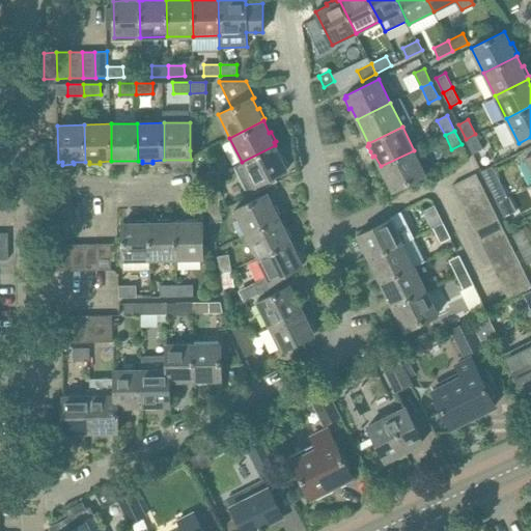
[(466,139),(473,154),(482,149),(475,134),(466,139)]
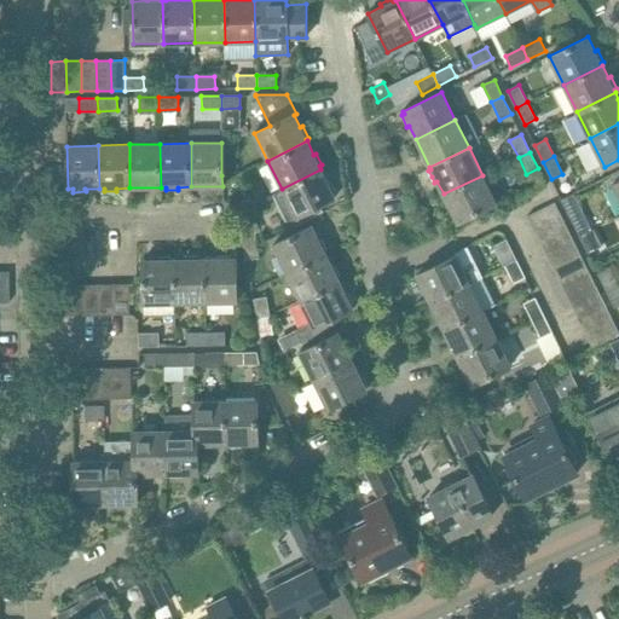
[(328,183),(320,169),(282,189),(295,217),(335,197),(333,194),(335,192),(329,181),(328,183)]
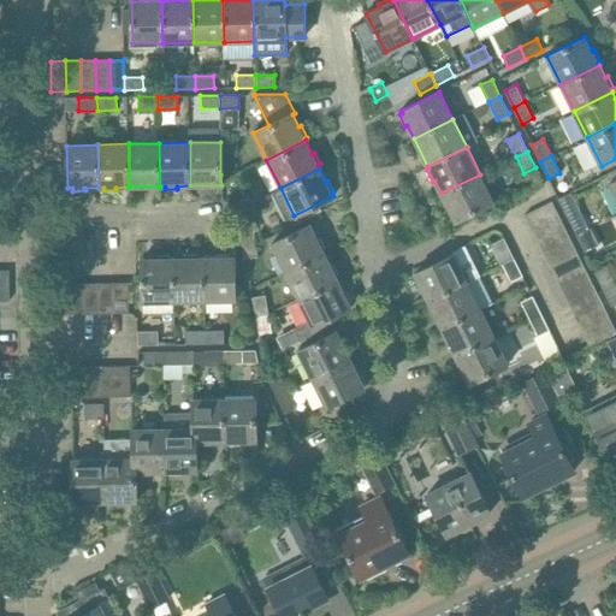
[(480,175),(442,193),(443,196),(440,197),(445,208),(448,207),(455,221),(493,202),(480,175)]
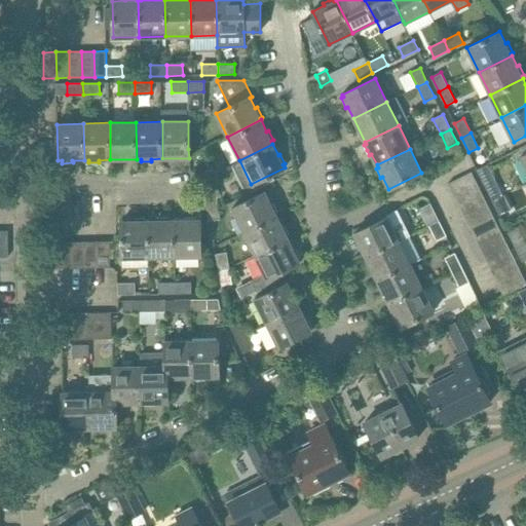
[(205,171),(205,173),(205,187),(217,187),(216,171),(205,171)]
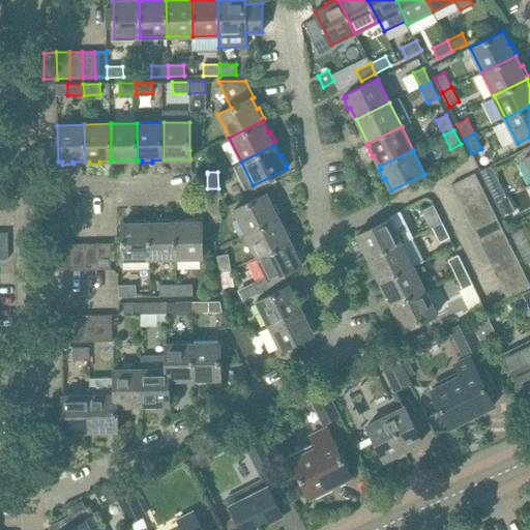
[(451,185),(457,196),(479,184),(474,173),(451,185)]
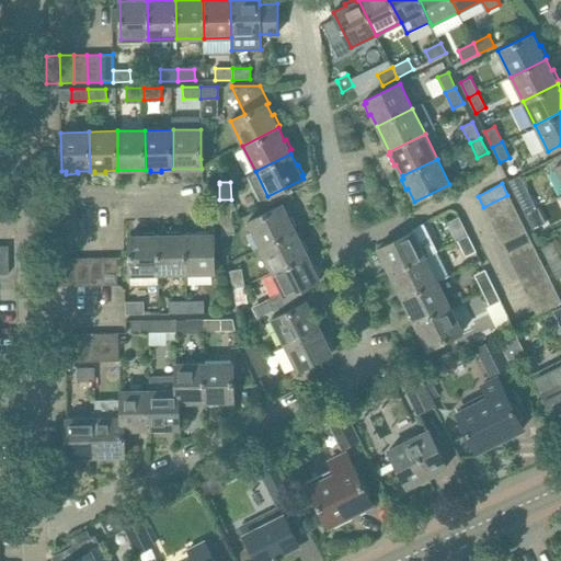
[(517,198),(525,214),(536,209),(527,193),(517,198)]
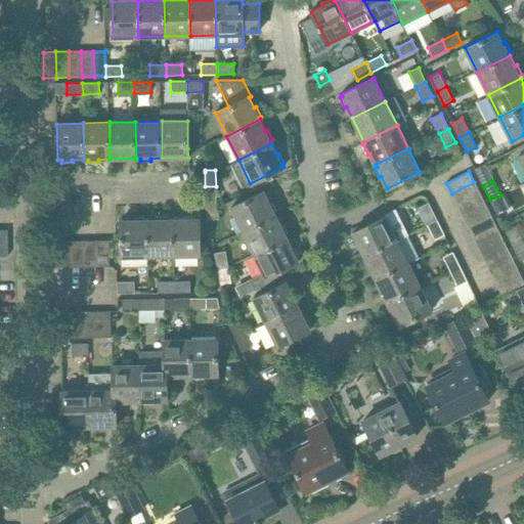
[(474,182),(451,193),(456,205),(480,193),(474,182)]
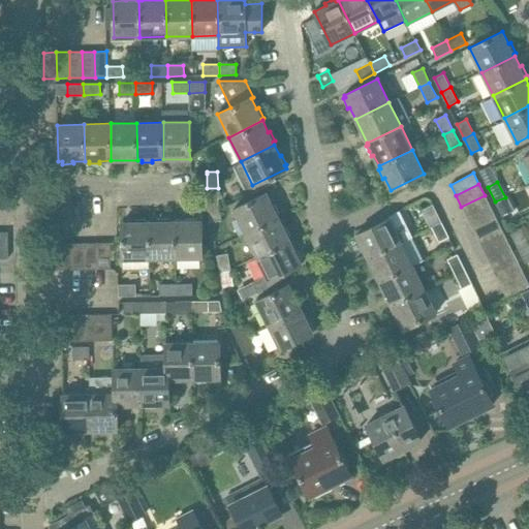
[(218,188),(207,188),(207,204),(218,204),(218,188)]
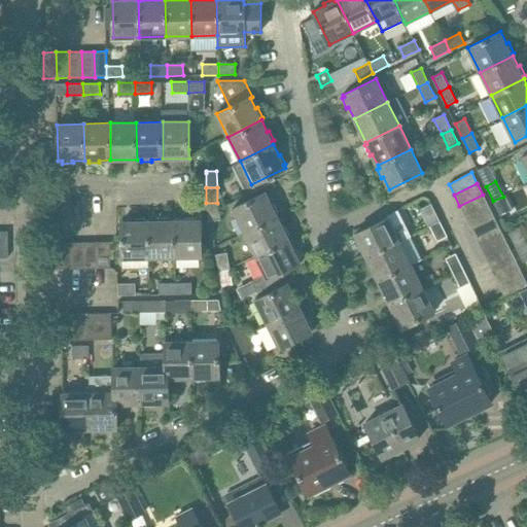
[(232,209),(244,233),(277,216),(276,213),(278,212),(273,203),(271,204),(266,191),(232,209)]
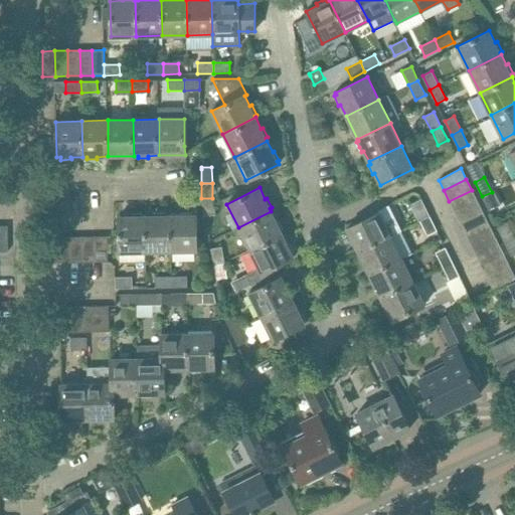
[(449,201),(455,213),(478,201),(472,190),(449,201)]
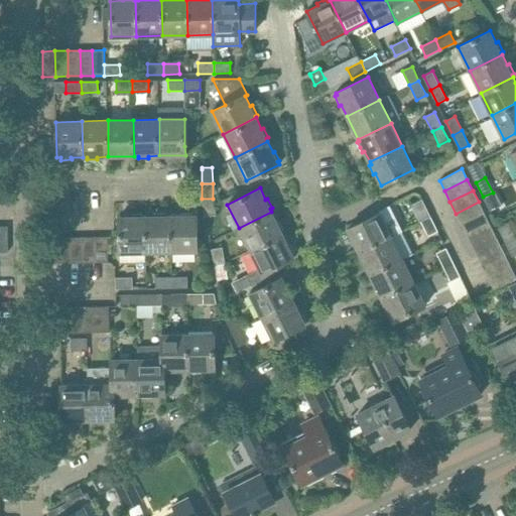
[(499,207),(493,192),(483,197),(490,211),(499,207)]
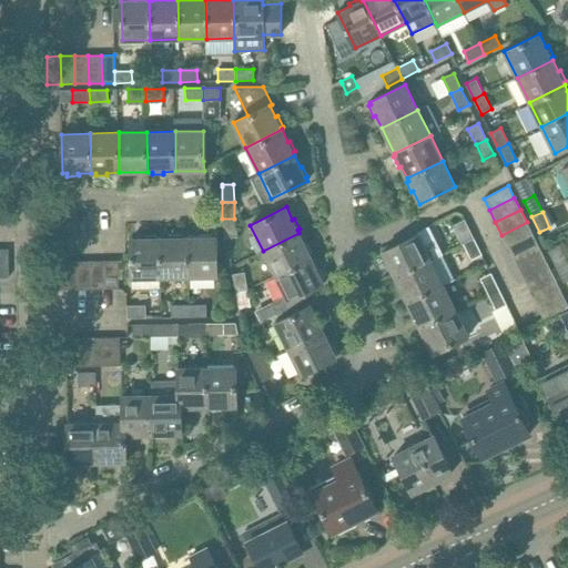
[(234,219),(222,219),(222,221),(223,222),(226,239),(237,236),(234,220),(234,219)]
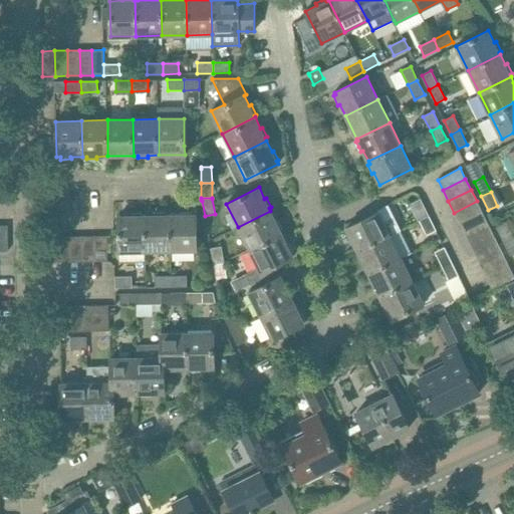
[(477,201),(454,213),(459,222),(482,212),(477,201)]
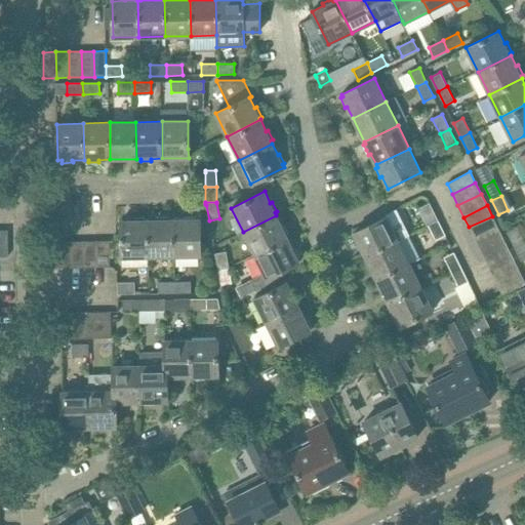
[(429,226),(438,220),(432,208),(421,213),(429,226)]
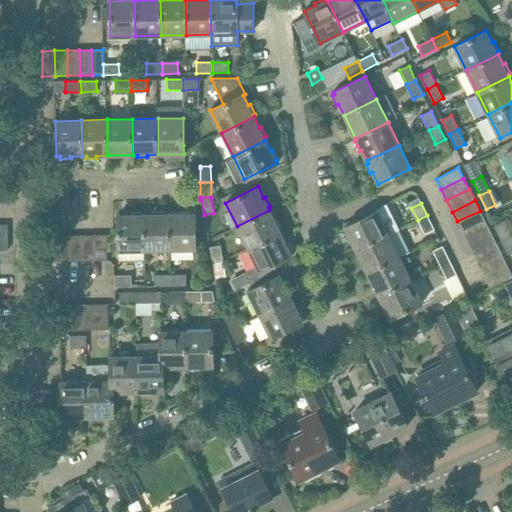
[(237,226),(248,249),(281,232),(279,229),(281,228),(276,219),(274,220),(269,210),(237,226)]
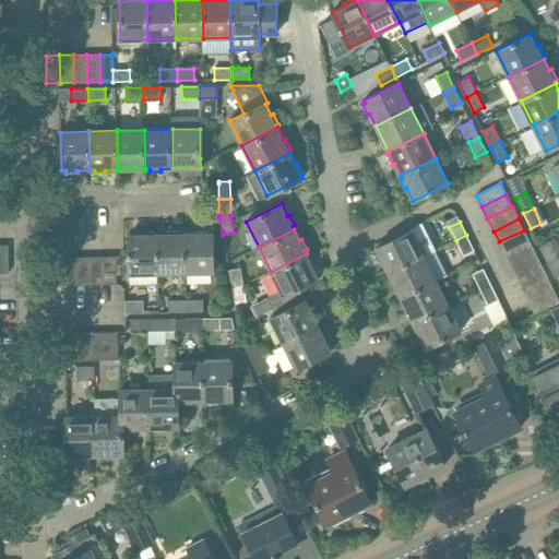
[(198,234),(185,234),(186,273),(214,273),(213,233),(209,234),(209,230),(198,232),(198,234)]
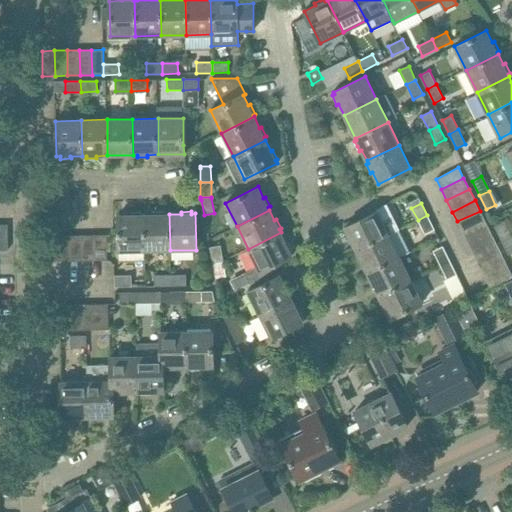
[(356,251),(388,235),(377,211),(344,227),(346,230),(344,231),(349,241),(351,240),(356,251)]
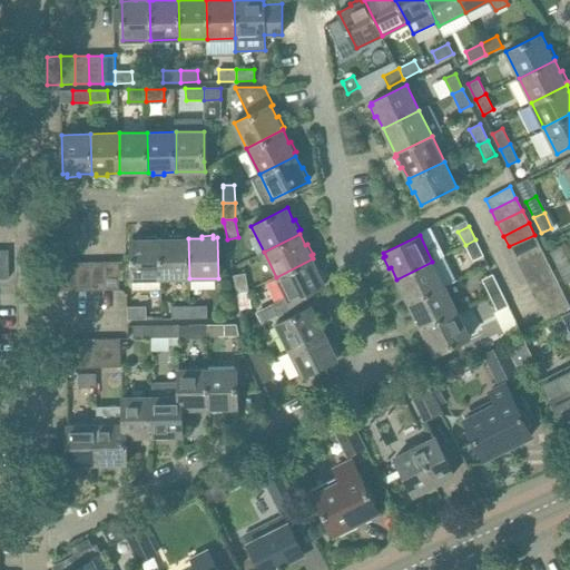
[(509,246),(514,259),(540,247),(534,235),(509,246)]
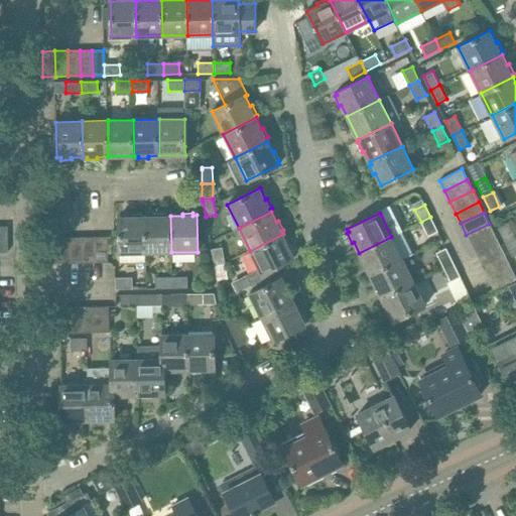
[(156,216),(145,217),(146,253),(171,252),(170,216),(167,216),(167,214),(156,214),(156,216)]
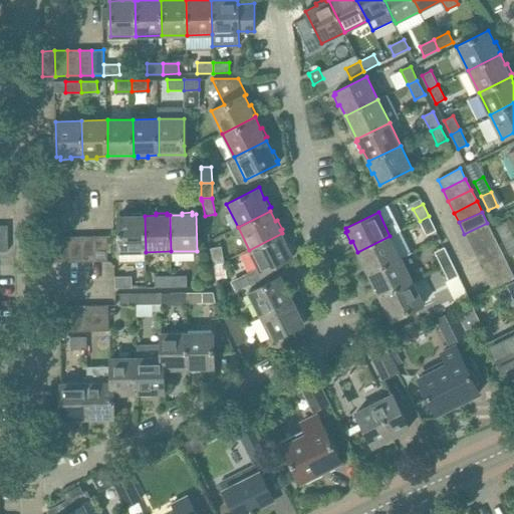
[(146,261),(146,252),(145,216),(117,216),(118,261),(146,261)]
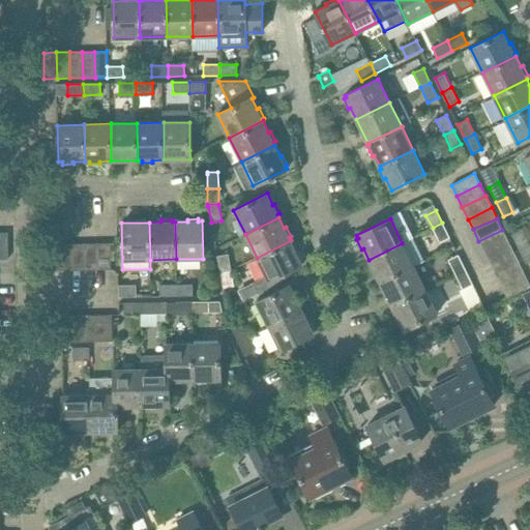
[(450,239),(442,223),(433,228),(441,244),(450,239)]
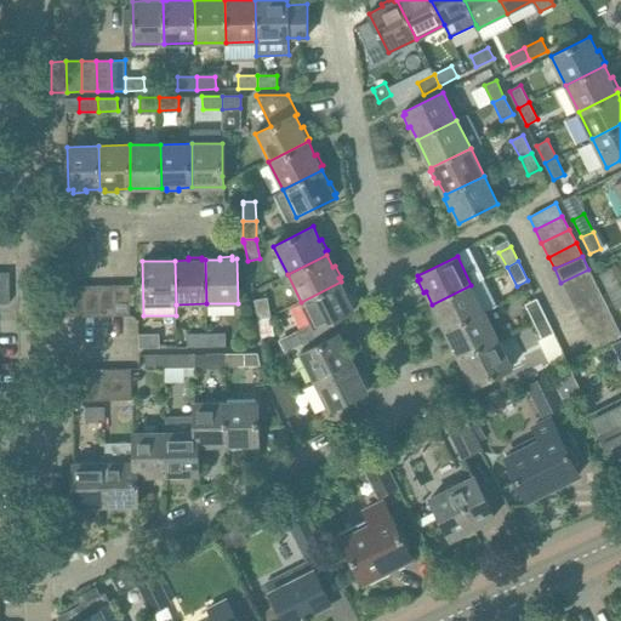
[(608,292),(620,286),(611,268),(599,274),(608,292)]
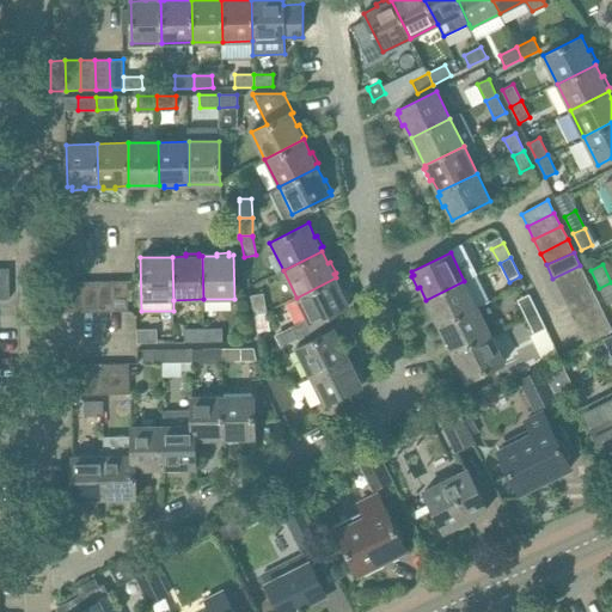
[(580,265),(552,279),(560,292),(587,279),(580,265)]
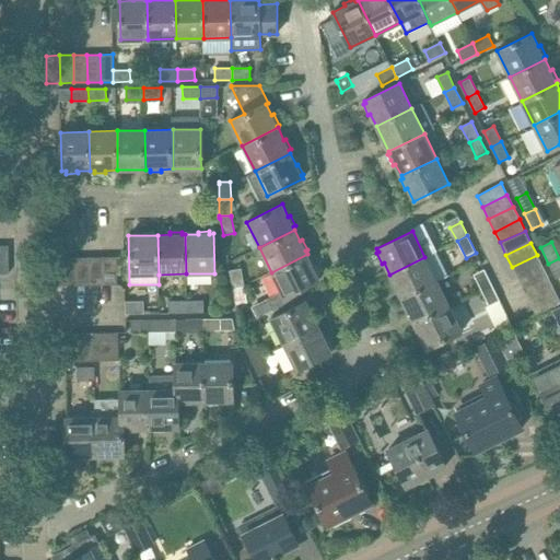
[(313,266),(307,254),(271,272),(281,291),(267,299),(272,310),(298,298),(294,292),(319,279),(317,276),(319,275),(315,265),(313,266)]
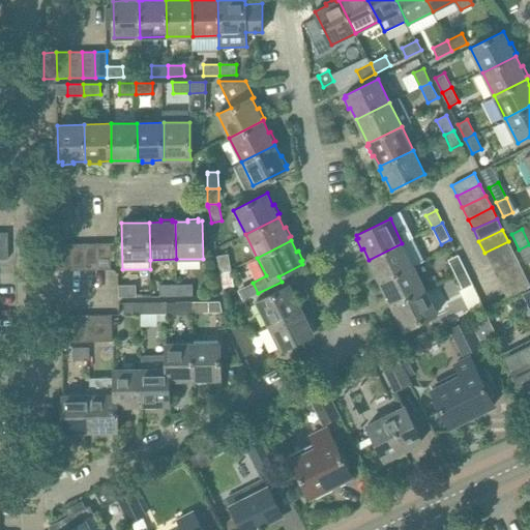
[(513,252),(508,241),(484,253),(490,264),(513,252)]
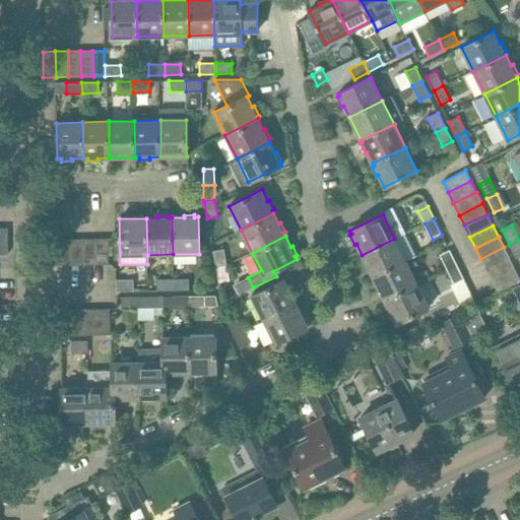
[(59,240),(60,265),(71,265),(71,239),(59,240)]
